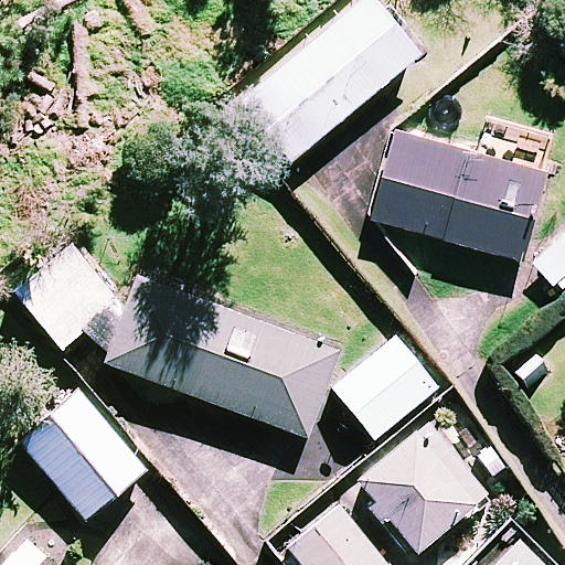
[(419,55),(373,0),(362,0),(238,104),(288,164),(419,55)]
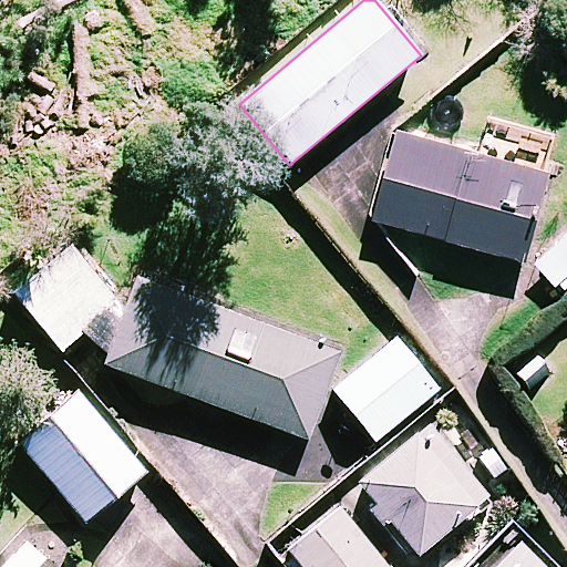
[(552,165),(399,125),(375,215),(528,255),(552,165)]
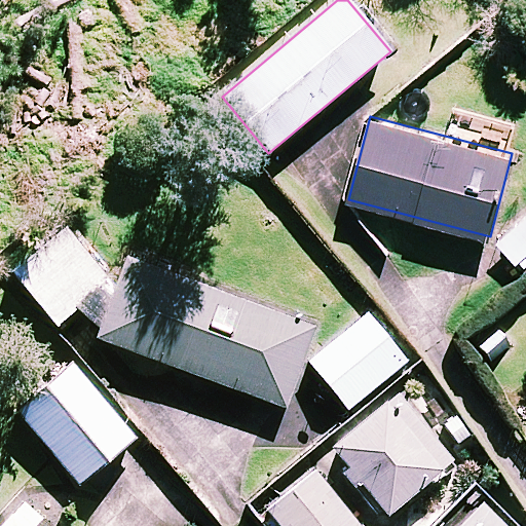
[(525,253),(525,215),(498,240),(517,261),(525,253)]
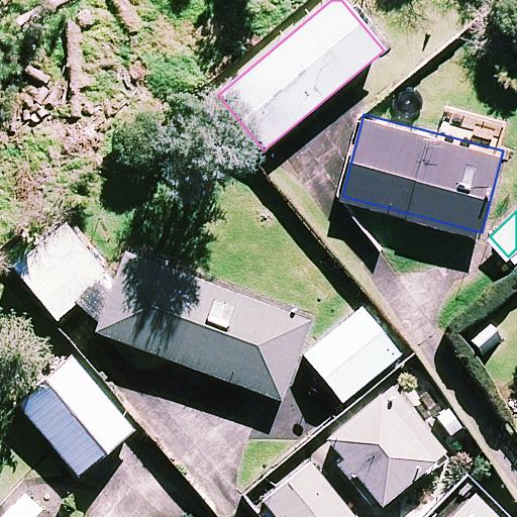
[(106,278),(63,222),(10,264),(55,319),(106,278)]
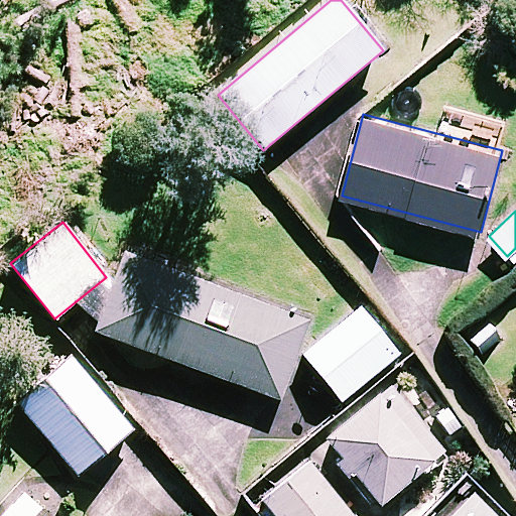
[(311,313),(134,248),(102,335),(279,400),(311,313)]
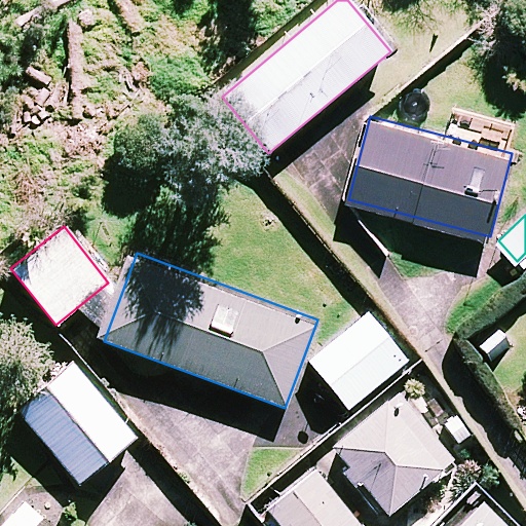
[(406,362),(368,314),(309,362),(347,409),(406,362)]
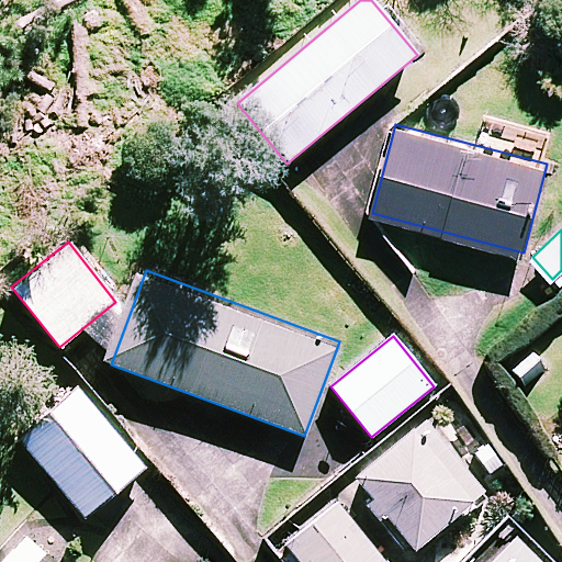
[(144,467),(74,386),(15,436),(86,517),(144,467)]
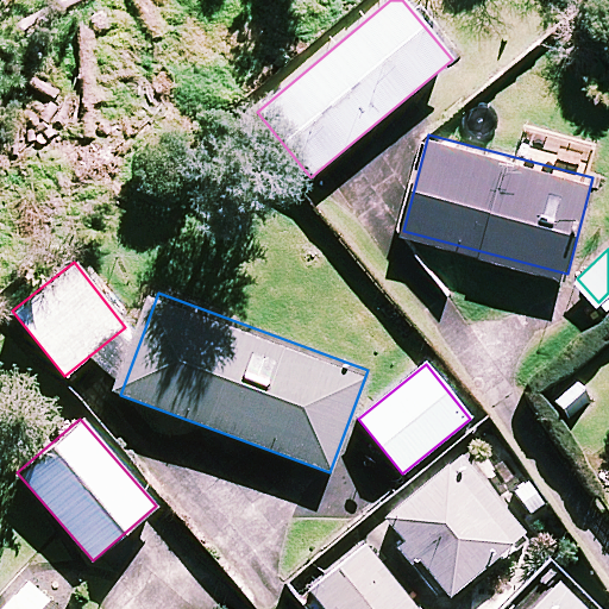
[(522,532),(457,457),(384,519),(450,595),(522,532)]
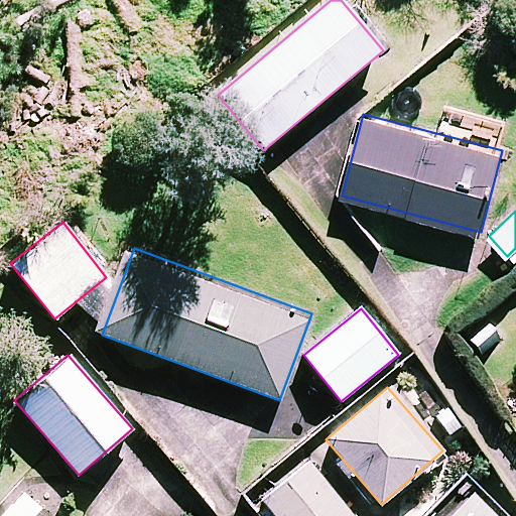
[(353,515),(310,462),(255,504),(264,515),(353,515)]
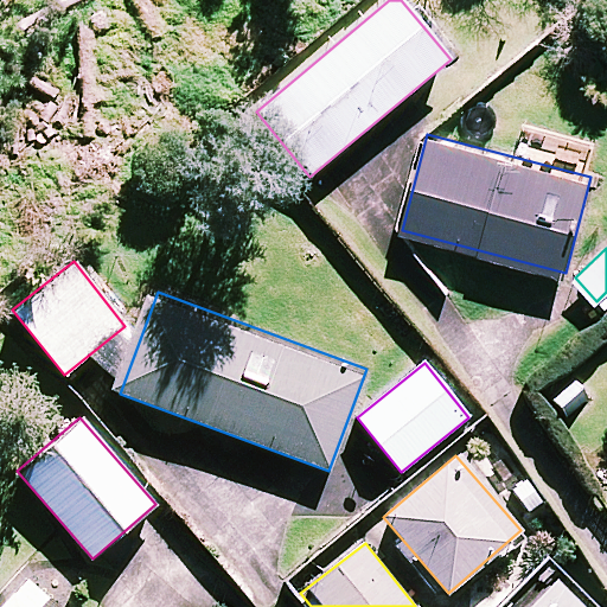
[(58,606),(23,576),(0,601),(0,606),(58,606)]
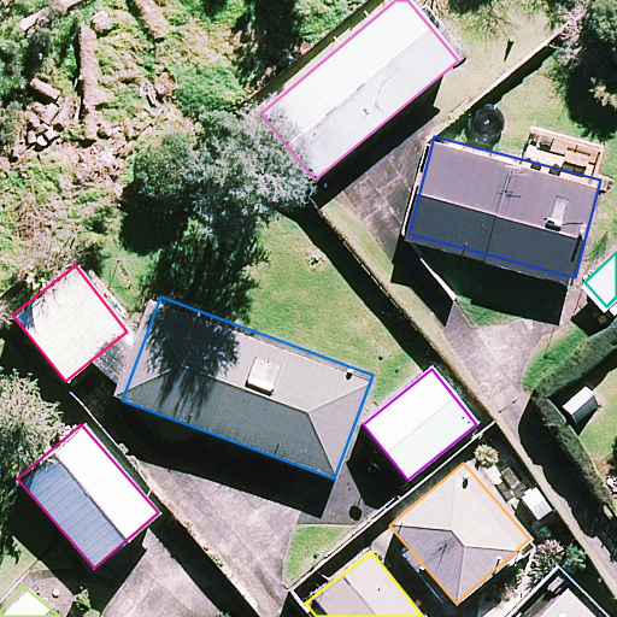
[(592,616),(562,587),(532,616),(592,616)]
